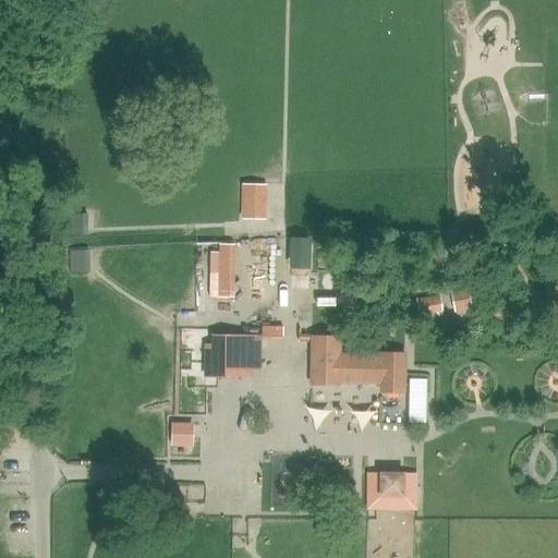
[(242,184),(241,219),(266,220),(266,184),(242,184)]
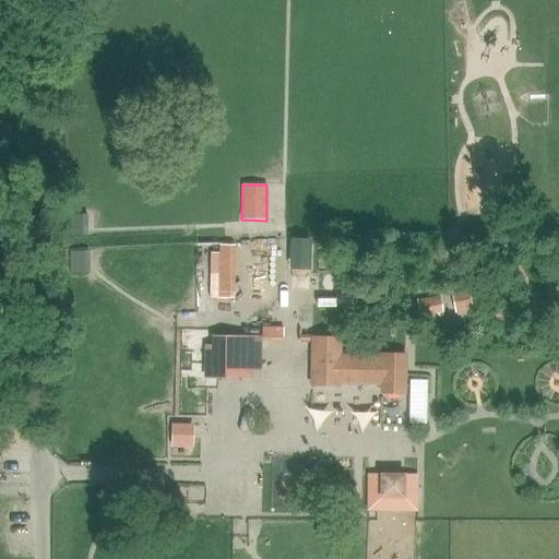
[(310,241),(288,241),(288,270),(310,270),(310,241)]
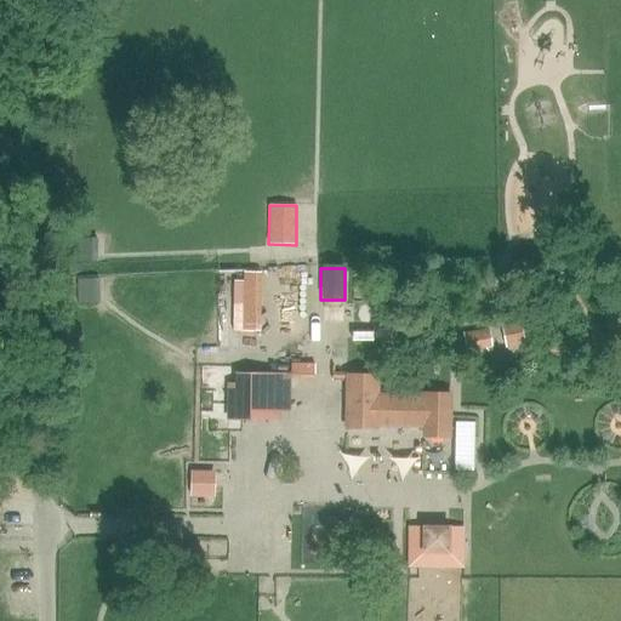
[(260,273),(243,273),(243,281),(234,281),(233,331),(258,331),(260,273)]
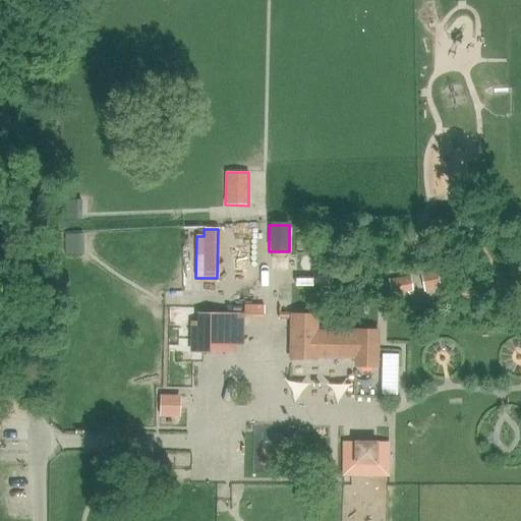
[(226,245),(247,245),(247,229),(225,230),(226,245)]
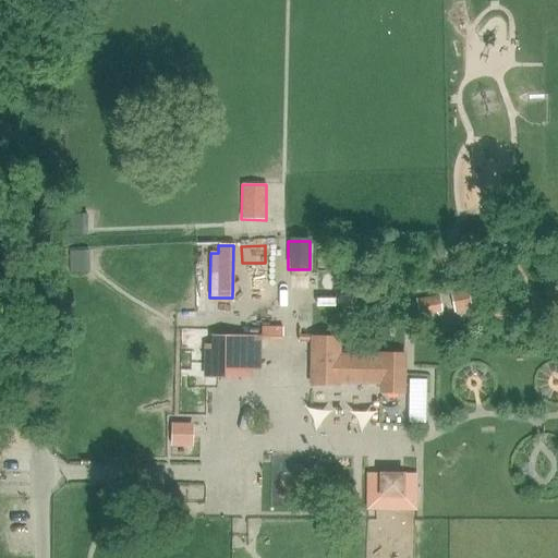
[(468,289),(450,292),(455,312),(472,308),(468,289)]
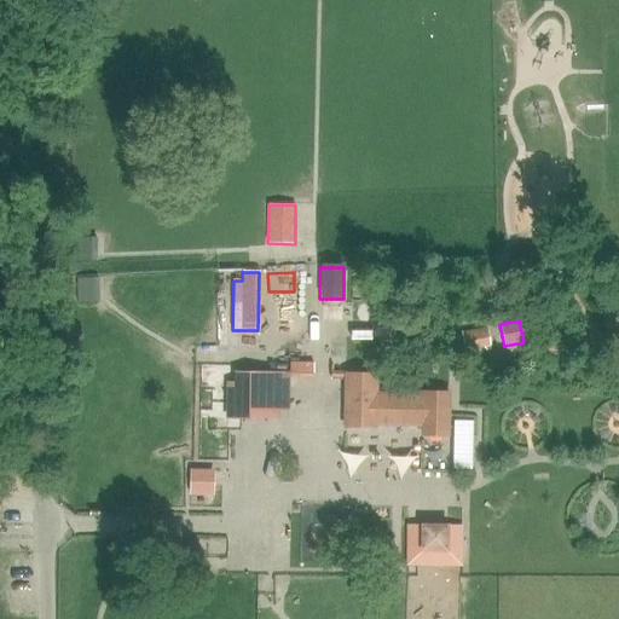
[(487,329),(462,334),(464,350),(490,345),(487,329)]
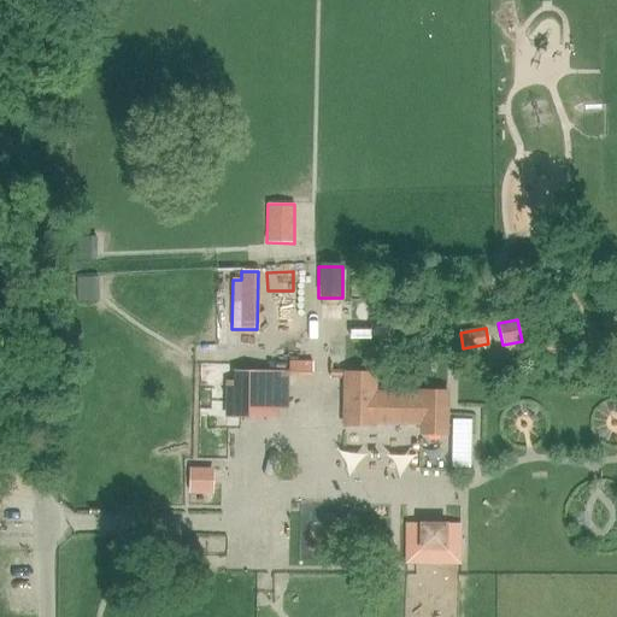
[(228,381),(228,418),(248,418),(248,409),(287,409),(287,372),(236,371),(236,381),(228,381)]
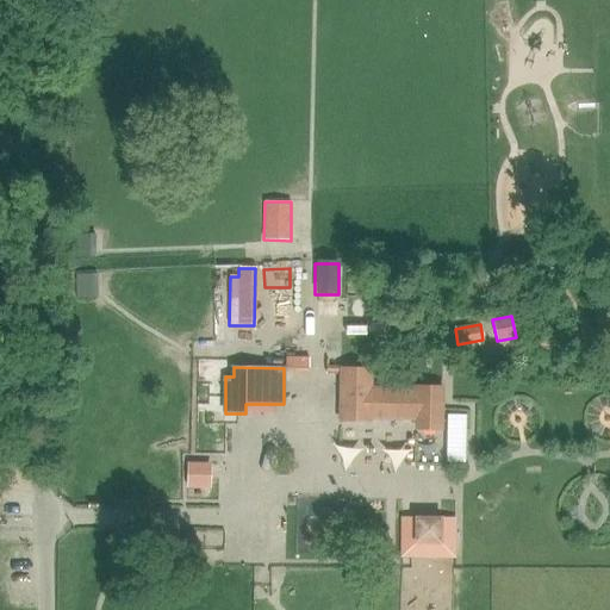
[(342,371),(341,421),(371,422),(371,419),(417,421),(417,430),(442,430),(443,390),(417,388),(417,391),(372,390),(372,371),(342,371)]
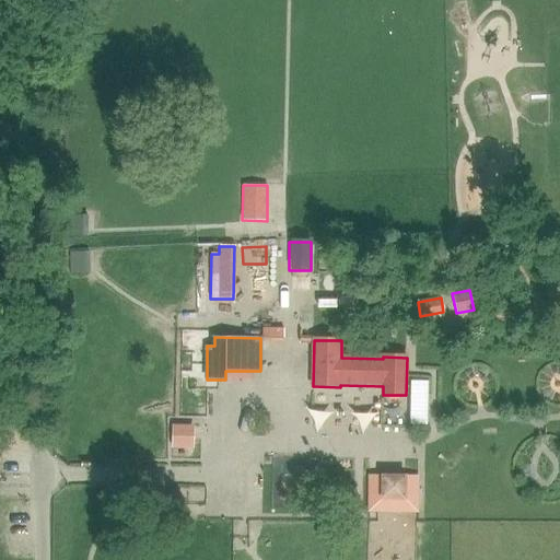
[(418,477),(369,477),(369,512),(417,512),(418,477)]
